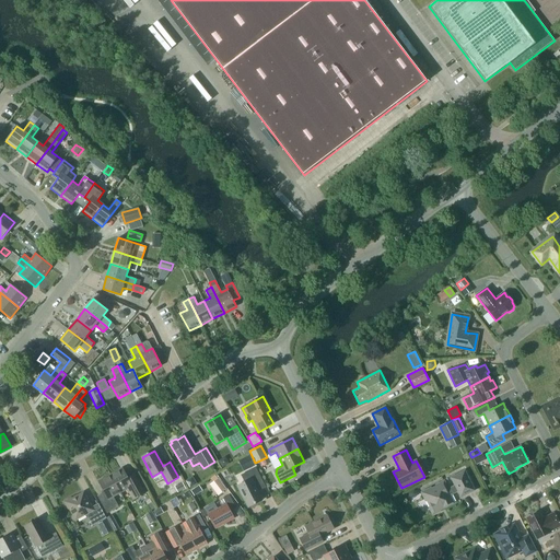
[(477,465),(482,462),(481,459),(485,457),(482,453),(474,458),(477,465)]
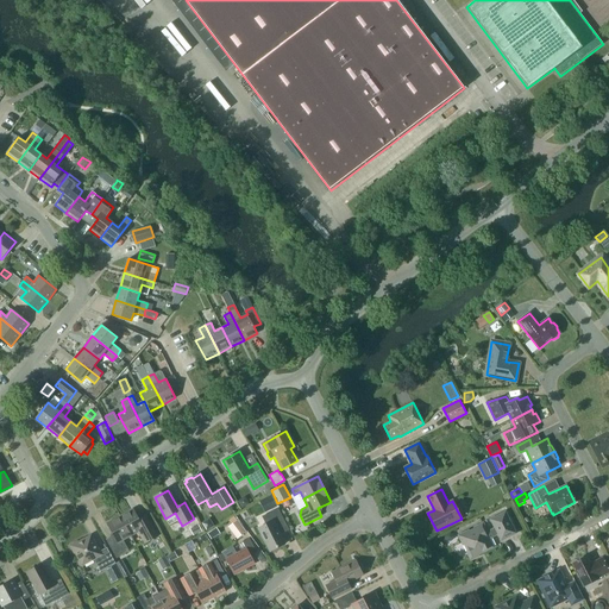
[(131,535),(138,532),(145,542),(157,537),(148,518),(139,521),(133,509),(120,516),(131,535)]
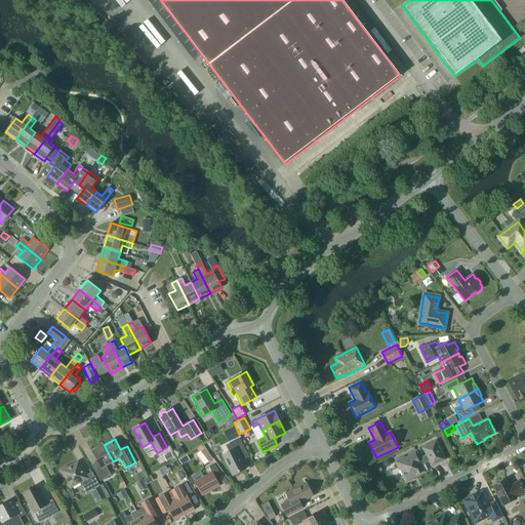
[(246,469),(239,455),(246,451),(240,439),(227,445),(230,452),(223,455),(233,476),(246,469)]
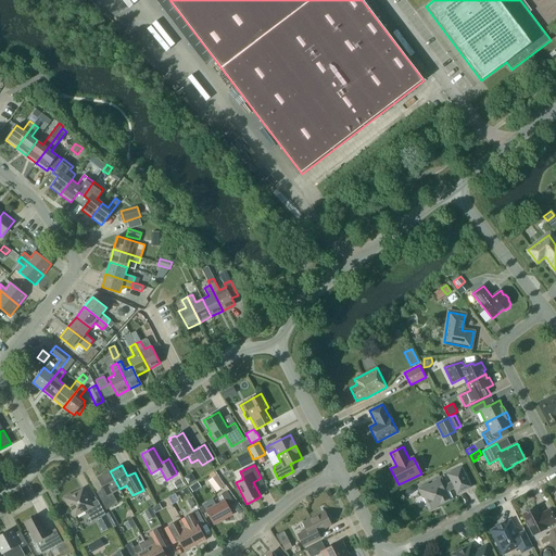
[(447,475),(452,482),(445,485),(441,478),(432,482),(433,483),(429,485),(428,484),(418,489),(422,497),(425,496),(428,503),(426,504),(430,512),(437,507),(437,506),(450,500),(446,492),(454,488),(457,494),(471,487),(462,467),(447,475)]
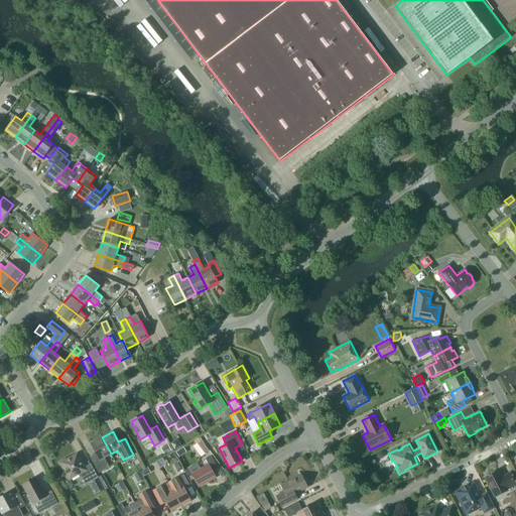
[(104,458),(111,454),(102,437),(91,443),(97,454),(90,458),(99,473),(110,468),(104,458)]
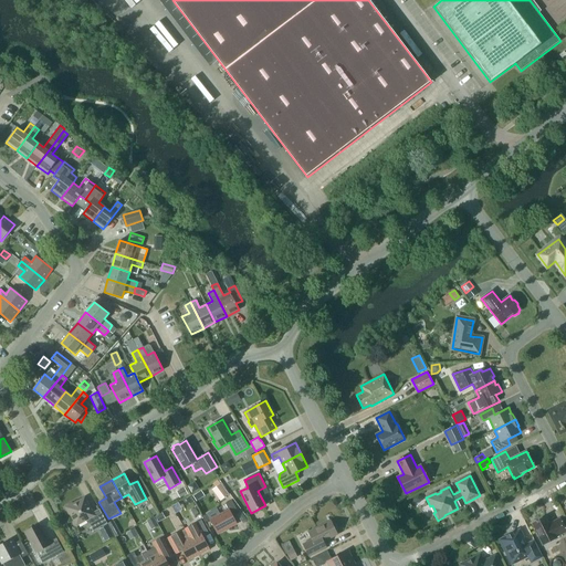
[(216,488),(223,499),(229,494),(221,483),(216,488)]
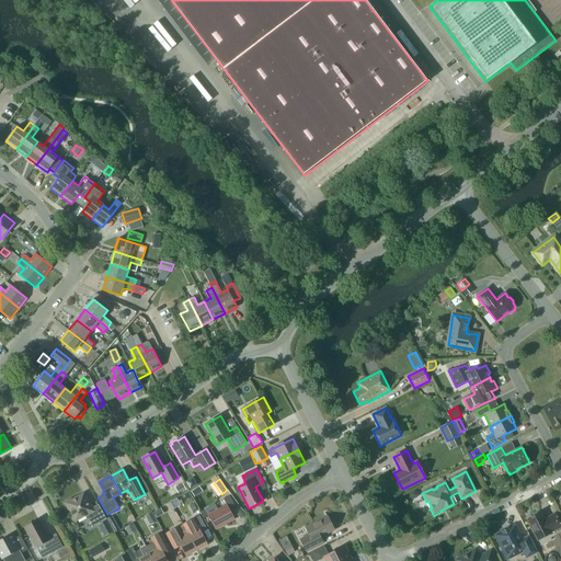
[(186,489),(183,483),(176,487),(180,493),(186,489)]
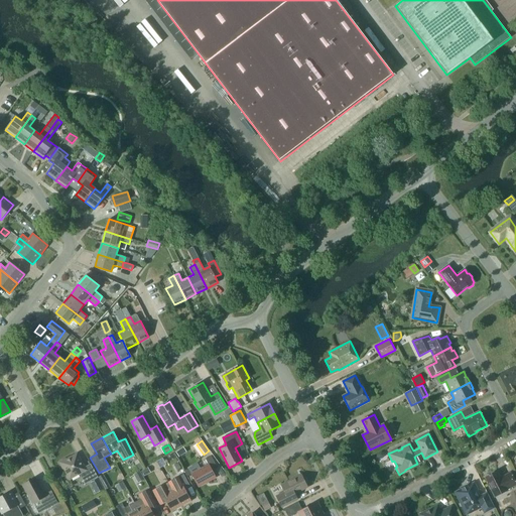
[(181,448),(175,452),(179,457),(184,454),(181,448)]
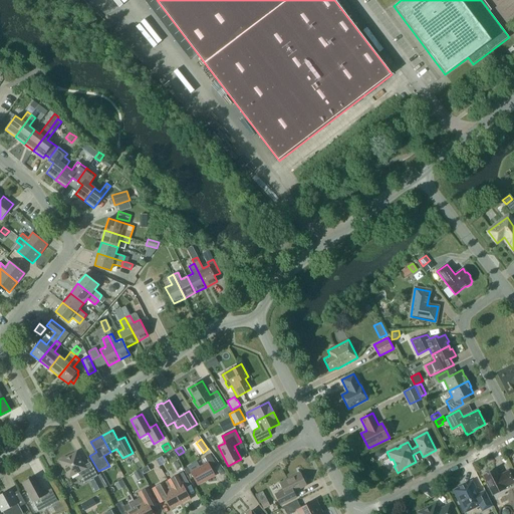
[(65,458),(59,461),(62,466),(63,466),(69,477),(79,472),(84,482),(97,475),(90,463),(84,466),(76,452),(65,458)]
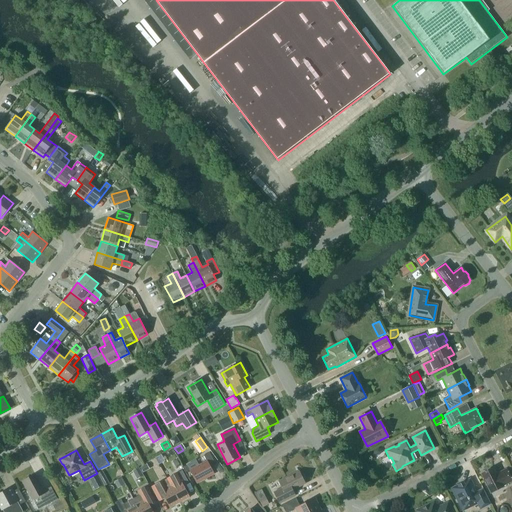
[(207,461),(190,470),(197,483),(214,473),(210,467),(215,464),(209,452),(203,455),(207,461)]
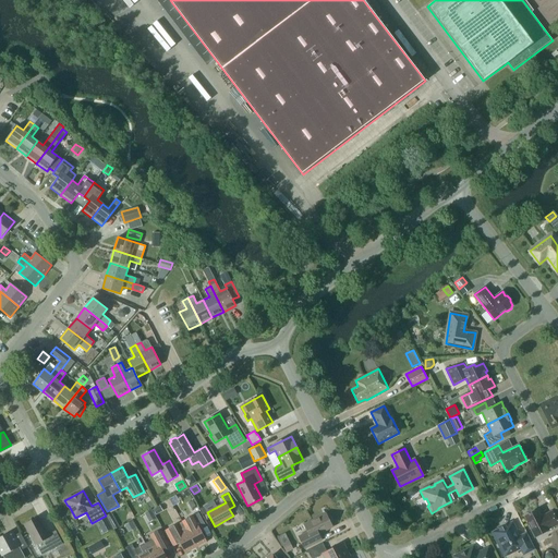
[(153,509),(156,516),(164,511),(160,506),(153,509)]
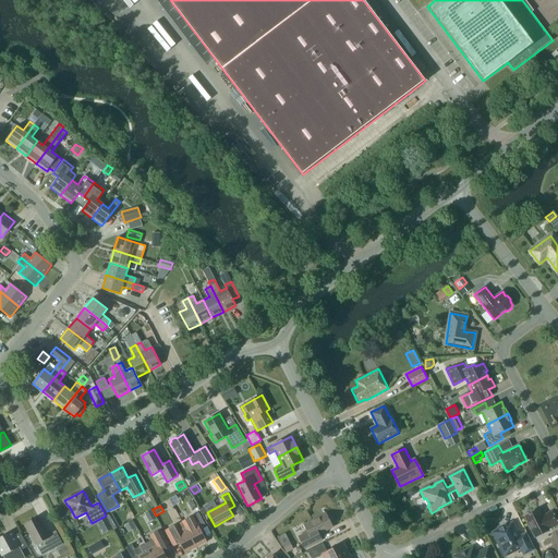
[(548,530),(557,524),(557,522),(553,510),(542,516),(538,509),(531,513),(531,512),(530,513),(530,514),(524,517),(535,537),(548,530)]
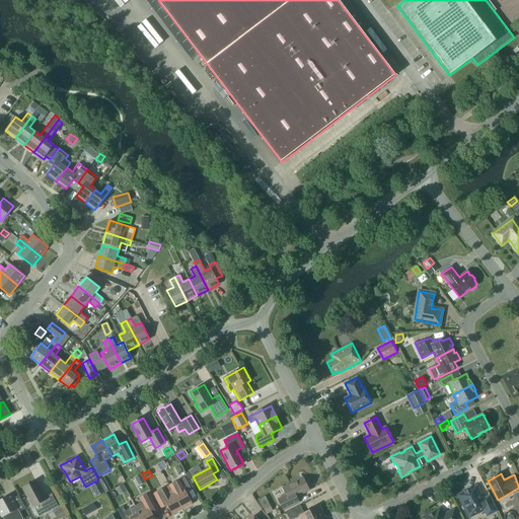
[(169,485),(173,493),(182,509),(192,504),(184,491),(191,488),(184,476),(169,485)]
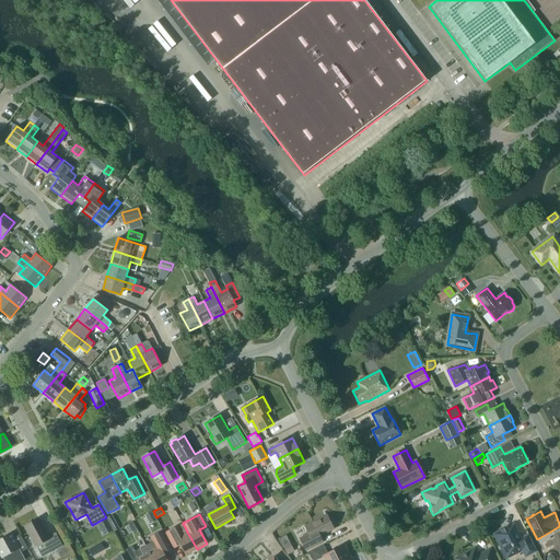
[(321,536),(334,529),(333,526),(333,523),(331,520),(328,518),(327,515),(305,526),(310,534),(300,538),(306,550),(323,541),(321,536)]
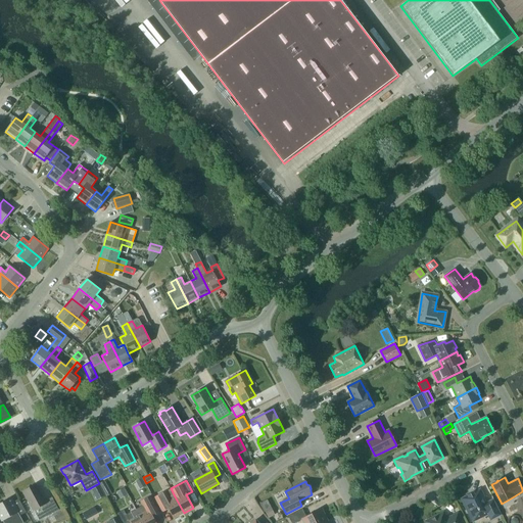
[(47,516),(59,510),(52,497),(45,502),(36,484),(24,491),(34,510),(42,506),(47,516)]
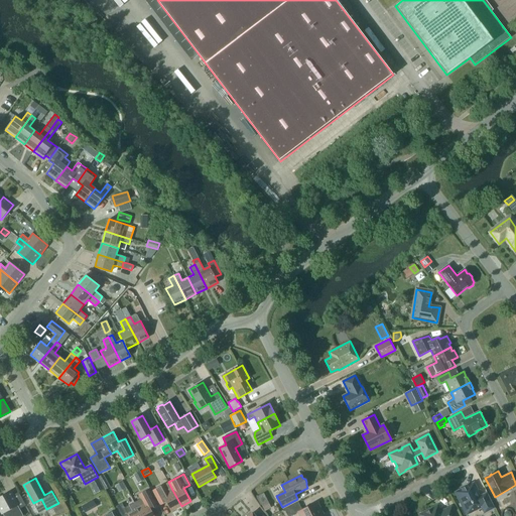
[(168,482),(153,490),(160,505),(166,502),(171,511),(181,506),(172,490),(168,482)]
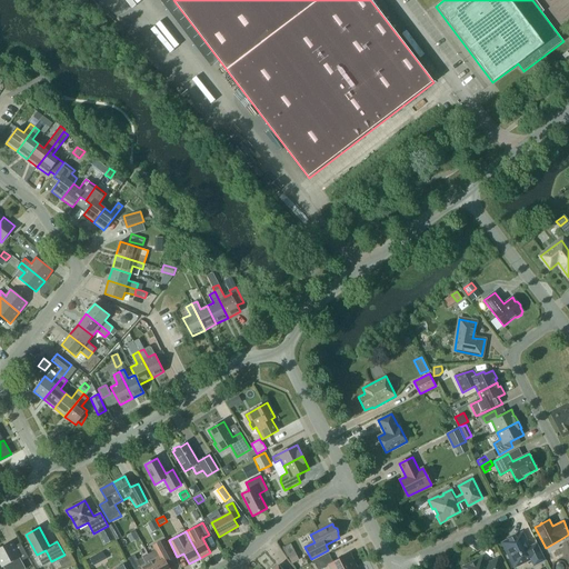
[(529,547),(521,533),(516,536),(515,536),(509,539),(503,542),(511,559),(510,559),(515,568),(523,563),(522,562),(530,559),(533,566),(545,560),(536,543),(529,547)]
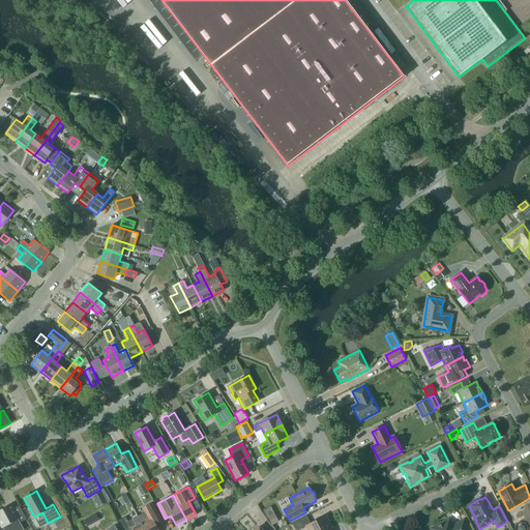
[(144,512),(138,516),(145,529),(158,529),(155,524),(163,521),(160,518),(152,503),(146,506),(142,508),(144,512)]
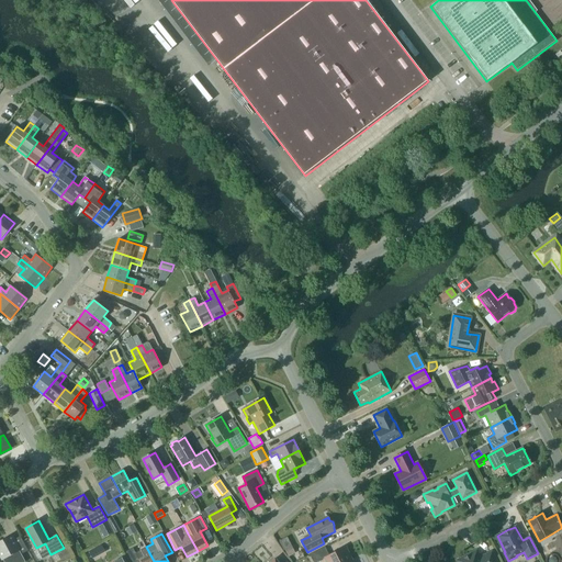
[(24,561),(25,561),(21,554),(29,550),(21,536),(14,540),(11,535),(0,541),(0,553),(4,561),(24,561)]
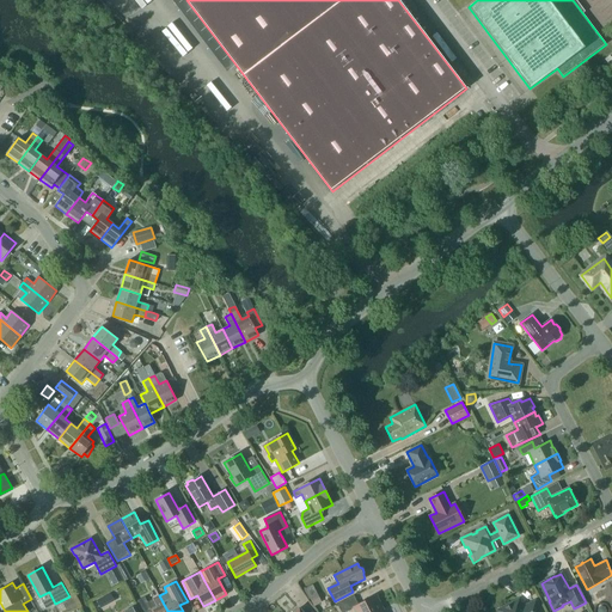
[(101,598),(105,606),(115,601),(110,593),(101,598)]
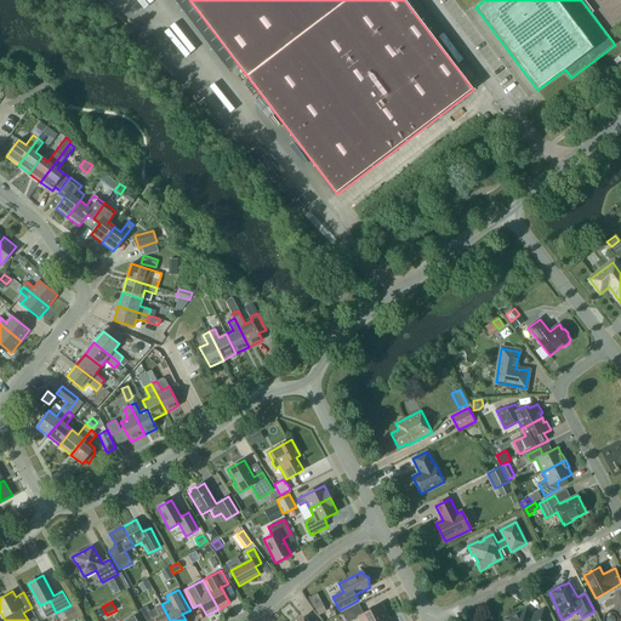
[(147,605),(140,609),(146,620),(170,620),(161,604),(155,608),(151,610),(147,605)]
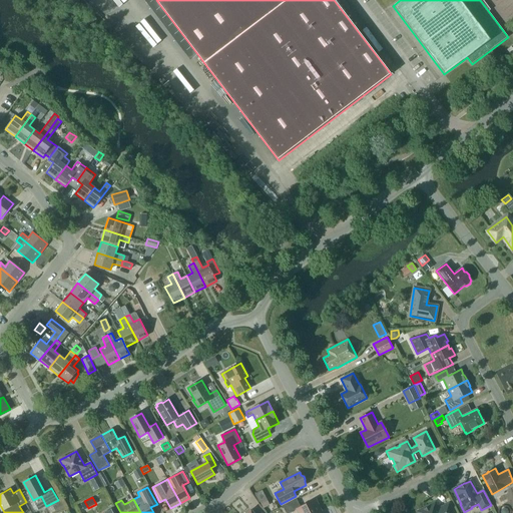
[(270,505),(268,499),(261,502),(264,508),(270,505)]
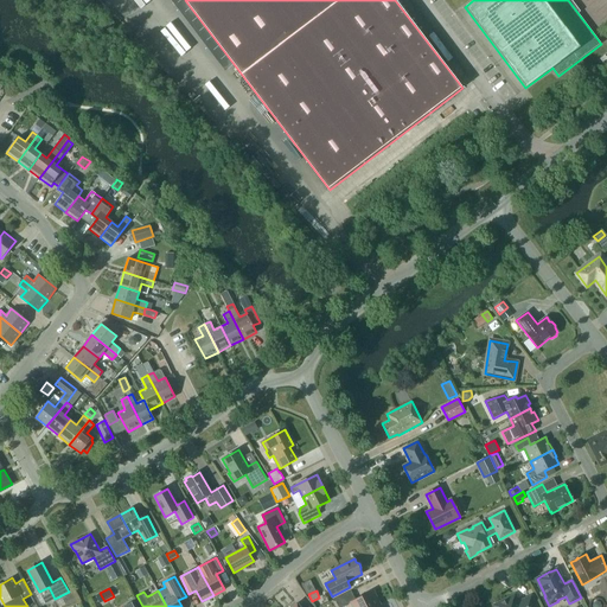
[(374,590),(351,602),(352,606),(374,606),(379,604),(374,590)]
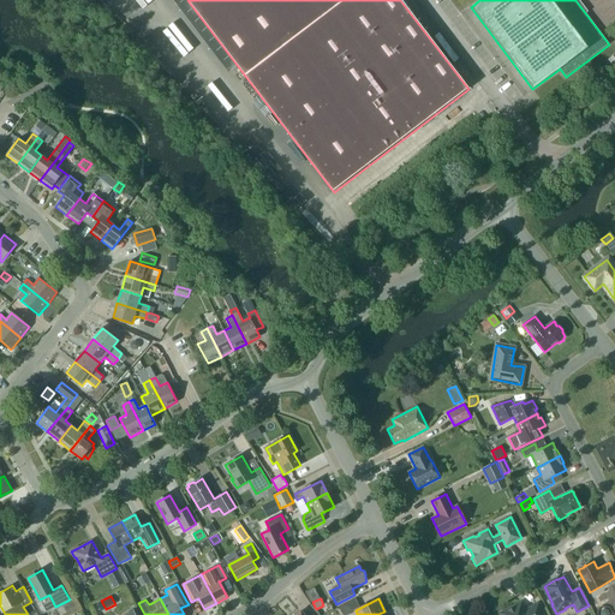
[(342,614),(346,614),(353,613),(352,609),(358,605),(354,599),(339,607),(342,614)]
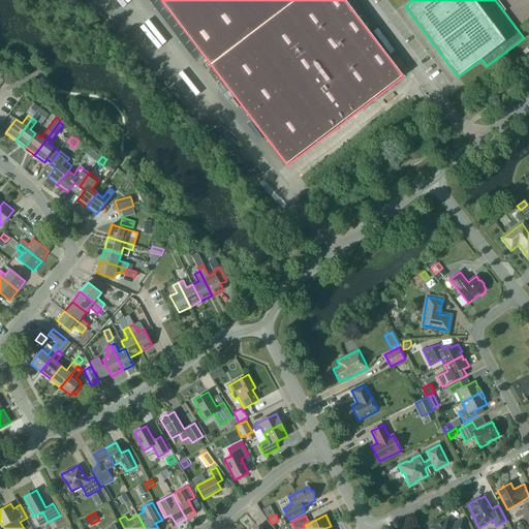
[(452,525),(448,519),(431,528),(467,528),(463,520),(452,525)]
